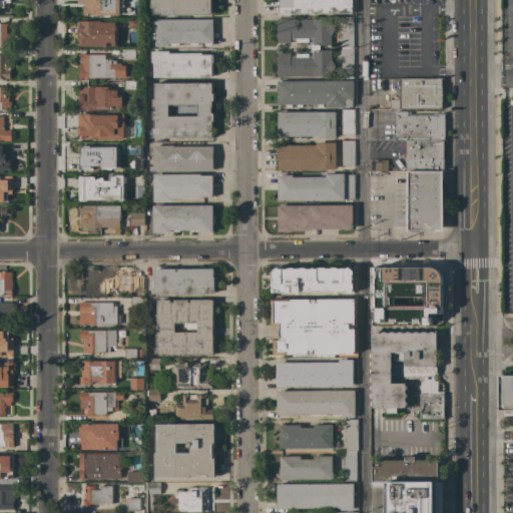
[(0,0),(3,0),(3,7),(11,7),(11,17),(0,17),(0,0)]
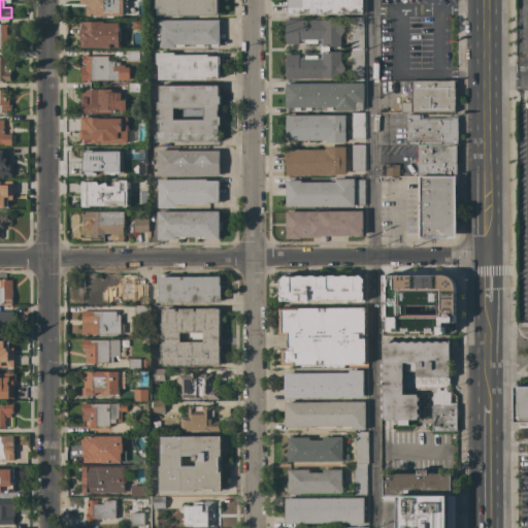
[(125,0),(126,13),(123,13),(123,15),(89,15),(86,15),(86,3),(79,3),(79,0),(125,0)]
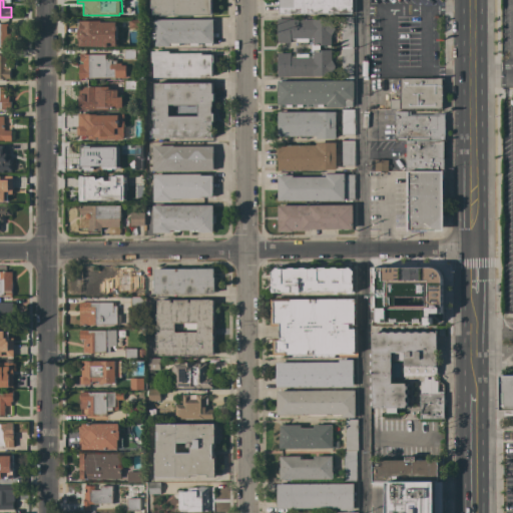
[(160,15),(160,14),(154,14),(154,8),(152,8),(151,0),(212,0),(212,15),(160,15)]
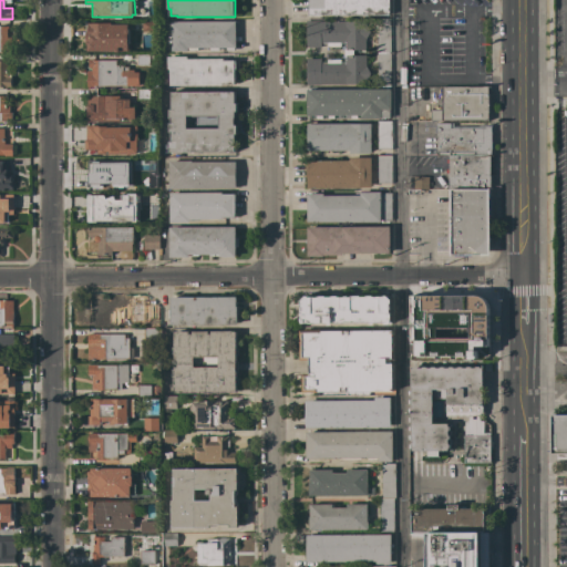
[(390,0),(390,14),(309,16),(309,0),(390,0)]
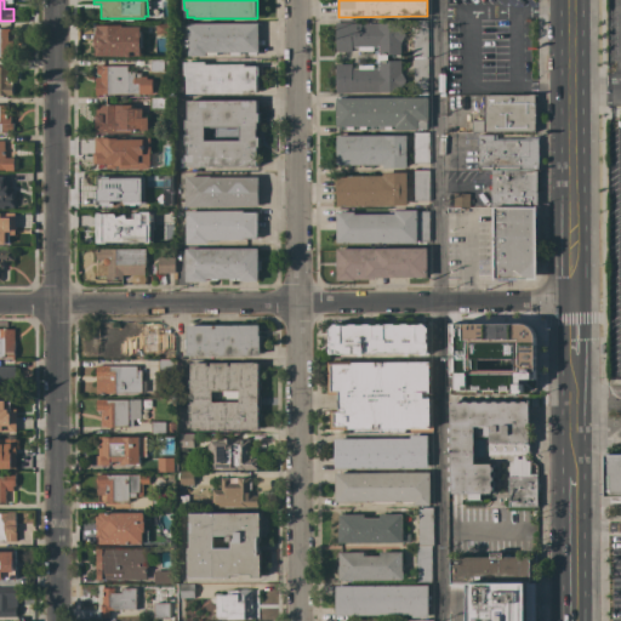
[(428,95),(414,95),(414,21),(427,21),(428,95)]
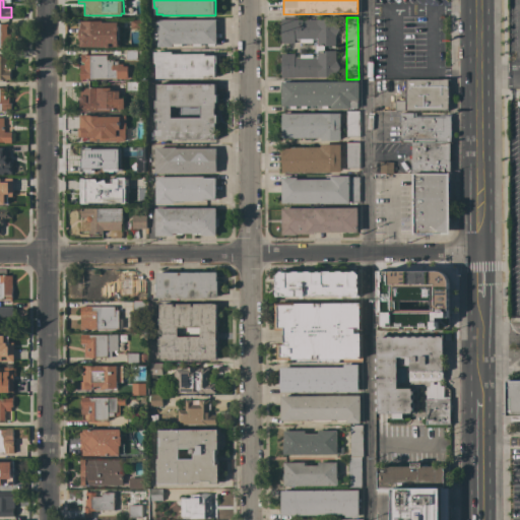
[(216,19),(216,44),(215,44),(215,46),(208,46),(208,44),(201,44),(201,47),(193,47),(193,44),(182,44),(182,46),(173,46),(173,47),(157,47),(157,40),(154,40),(154,33),(156,33),(156,20),(216,19)]
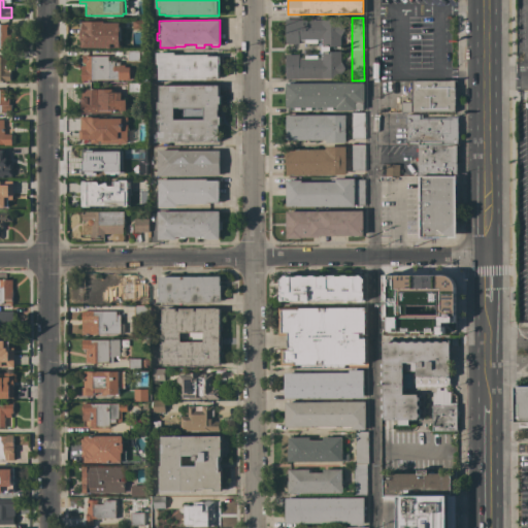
[(341,62),(344,69),(340,74),(340,78),(299,78),(299,79),(286,79),(286,55),(290,55),(290,56),(294,56),(294,55),(299,55),(299,59),(304,59),(304,56),(317,55),(317,59),(322,59),(322,39),(317,39),(318,43),(304,43),(304,40),(299,40),(299,44),(294,44),(294,42),(290,43),(290,44),(285,44),(285,20),(299,20),(340,20),(341,25),(345,30),(340,36),(340,46),(329,46),(329,52),(341,52),(341,62)]
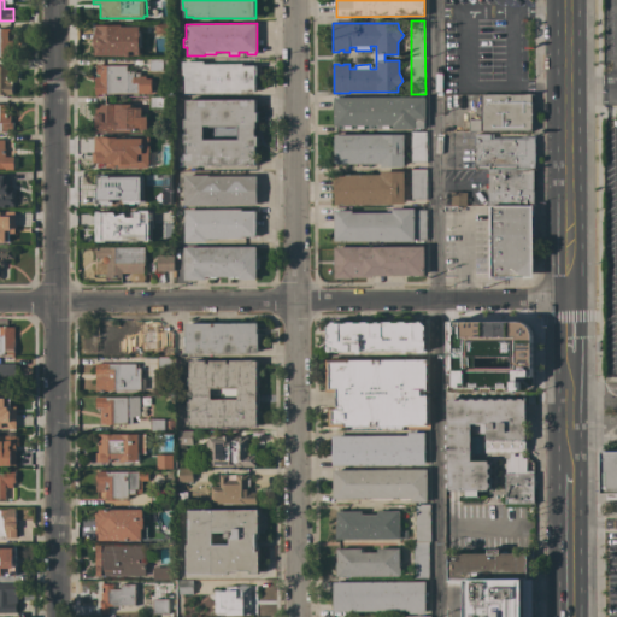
[(121,24),(121,27),(140,27),(141,56),(93,56),(93,48),(93,39),(93,34),(95,34),(95,25),(121,24)]
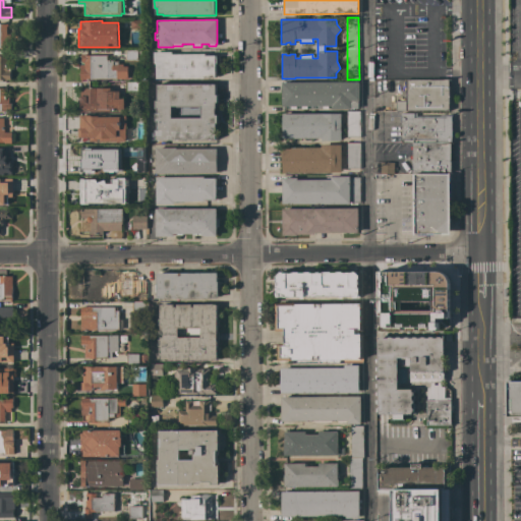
[(142,20),(142,29),(130,29),(130,20),(142,20)]
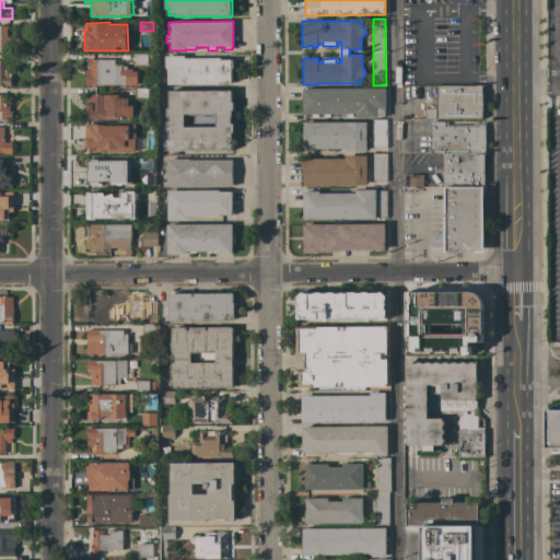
[(0,26),(8,26),(8,28),(7,28),(7,37),(10,37),(10,54),(8,54),(8,53),(0,53),(0,26)]
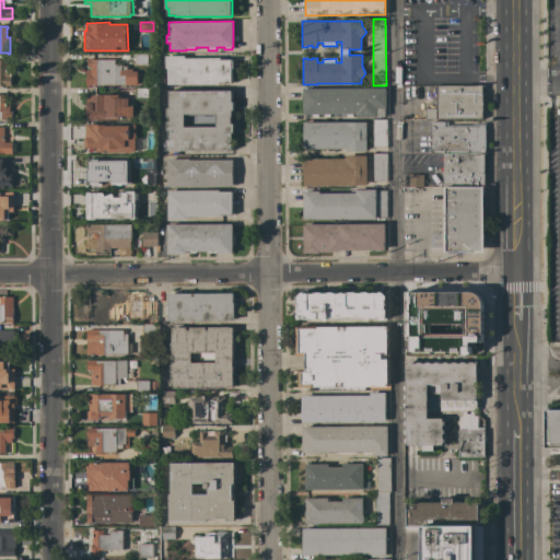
[(136,65),(135,54),(147,54),(147,65),(136,65)]
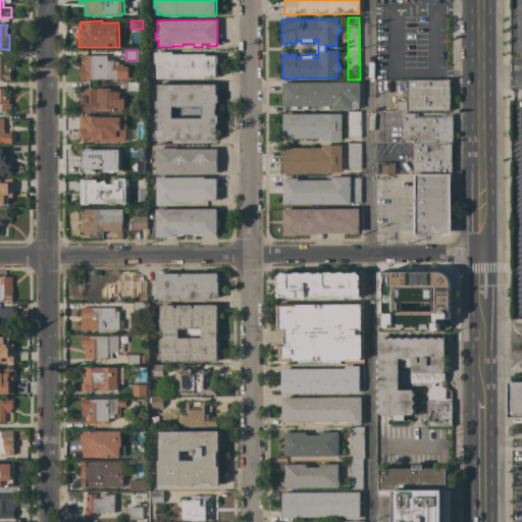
[(156,79),(156,63),(154,63),(154,52),(172,52),(172,54),(206,54),(206,55),(217,55),(217,63),(217,66),(216,66),(216,69),(217,69),(217,73),(216,73),(216,77),(205,77),(205,79),(156,79)]
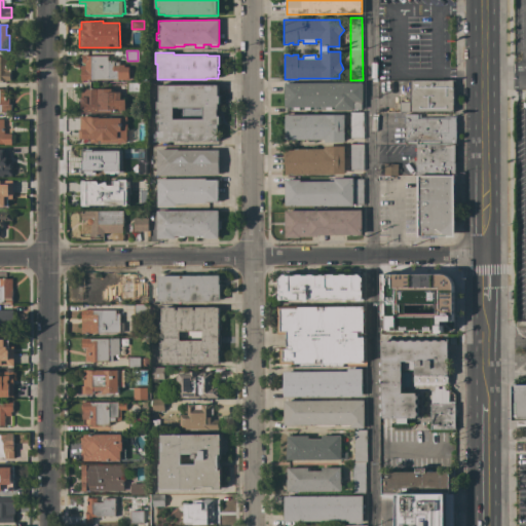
[(81,80),(81,66),(85,66),(85,63),(82,63),(82,57),(108,55),(108,61),(114,61),(114,62),(118,62),(118,65),(123,65),(123,67),(128,67),(128,80),(81,80)]
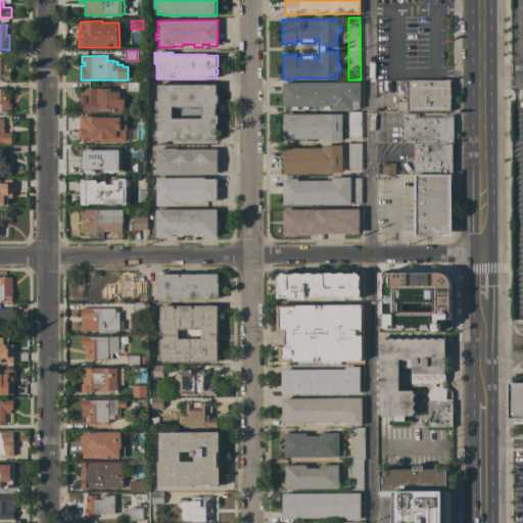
[(6,64),(7,64),(7,67),(10,67),(10,80),(5,80),(5,81),(0,81),(0,56),(6,56),(6,64)]
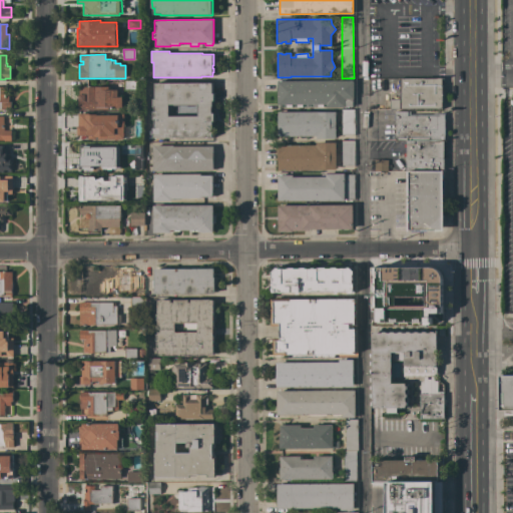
[(384,106),(384,100),(390,100),(390,99),(400,99),(400,78),(442,78),(442,109),(390,109),(390,106),(384,106)]
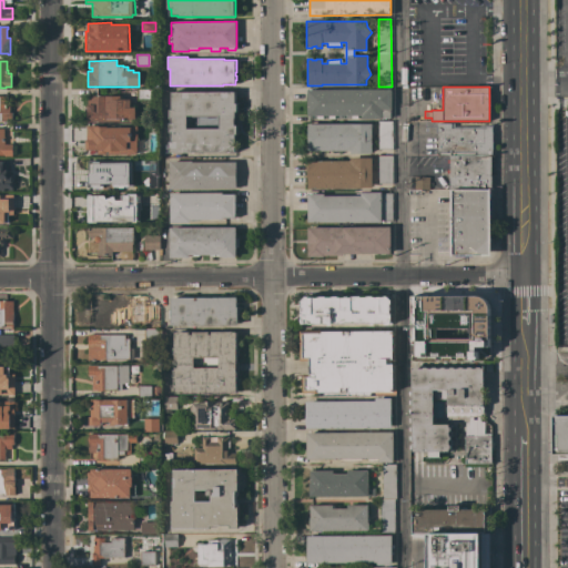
[(160,89),(160,100),(137,100),(137,89),(160,89)]
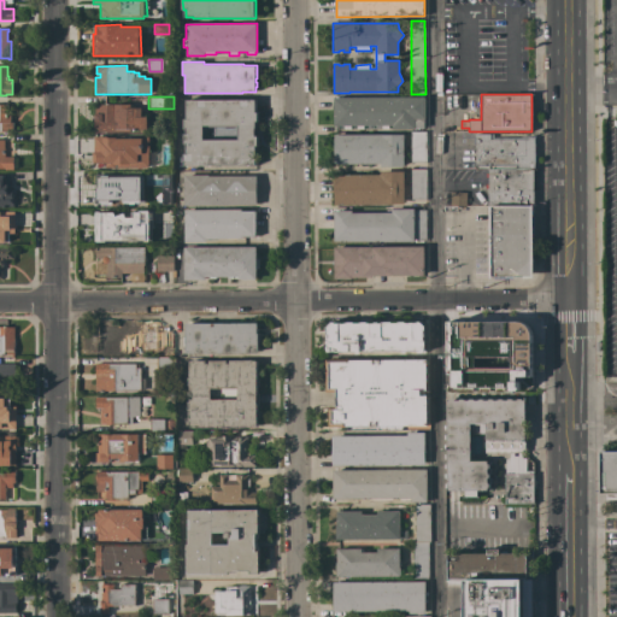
[(425,97),(425,119),(424,119),(424,128),(416,128),(416,129),(393,129),(393,128),(389,128),(389,129),(382,129),(382,128),(364,128),(364,129),(358,129),(358,128),(352,129),(345,129),(339,129),(339,127),(334,127),(334,98),(425,97)]
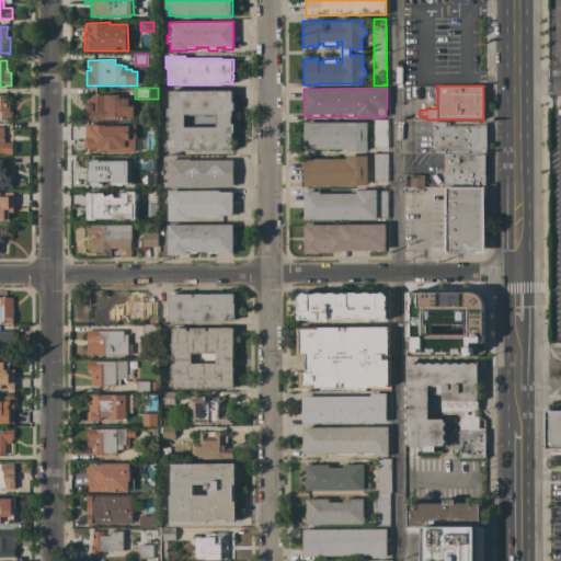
[(167,141),(169,141),(169,130),(167,130),(167,123),(169,123),(169,116),(167,116),(167,109),(169,109),(169,91),(231,91),(231,102),(235,102),(235,110),(232,110),(232,116),(231,118),(231,121),(231,123),(232,124),(233,124),(233,133),(231,133),(232,150),(167,150),(167,141)]
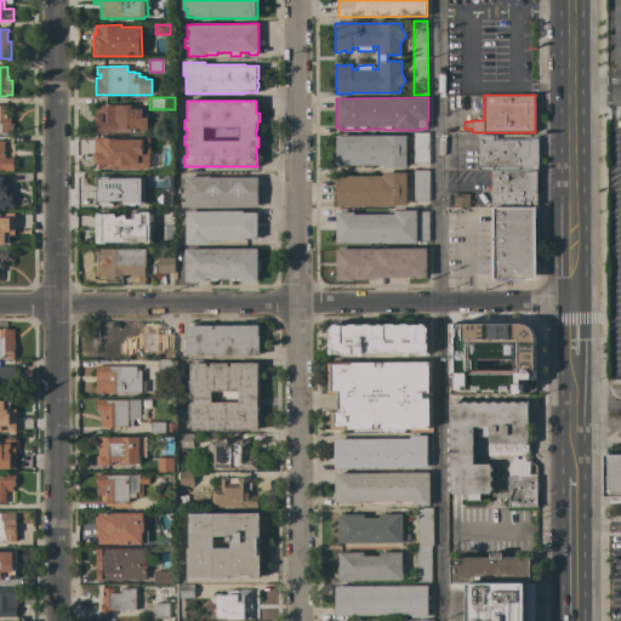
[(142,109),(142,118),(147,117),(147,130),(130,130),(130,132),(96,132),(96,106),(107,106),(107,104),(109,104),(131,104),(131,109),(142,109)]
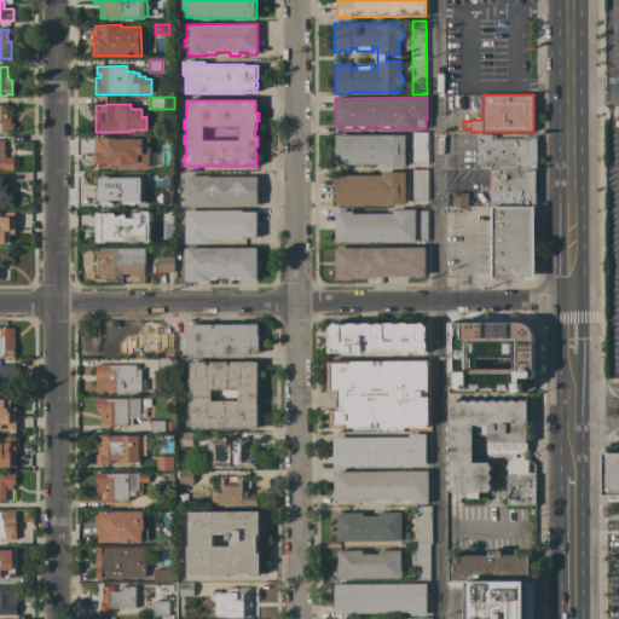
[(0,105),(6,105),(6,113),(11,113),(11,122),(13,122),(13,133),(0,132),(0,105)]
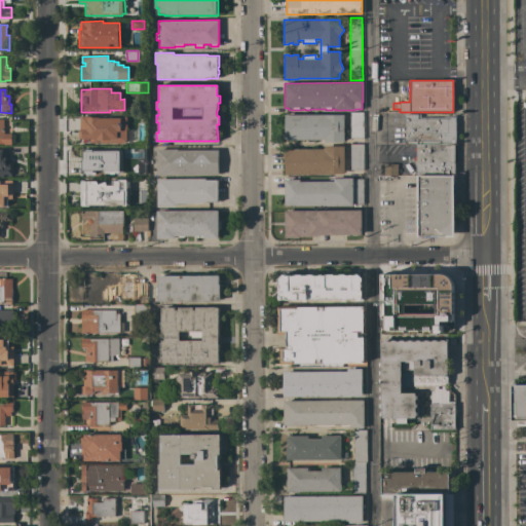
[(350,112),(364,112),(364,139),(350,139),(350,112)]
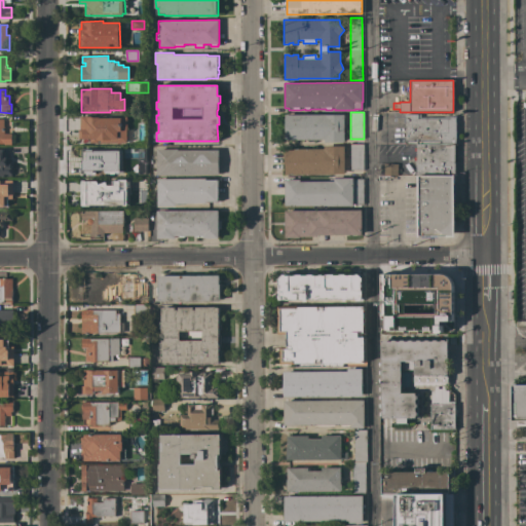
[(122,114),(143,114),(143,124),(127,124),(127,120),(122,120),(122,114)]
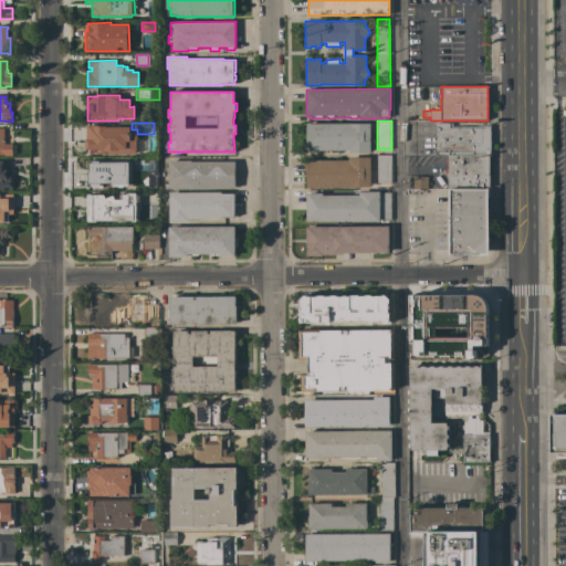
[(349,153),(349,150),(306,150),(306,123),(311,123),(311,124),(370,124),(370,153),(349,153)]
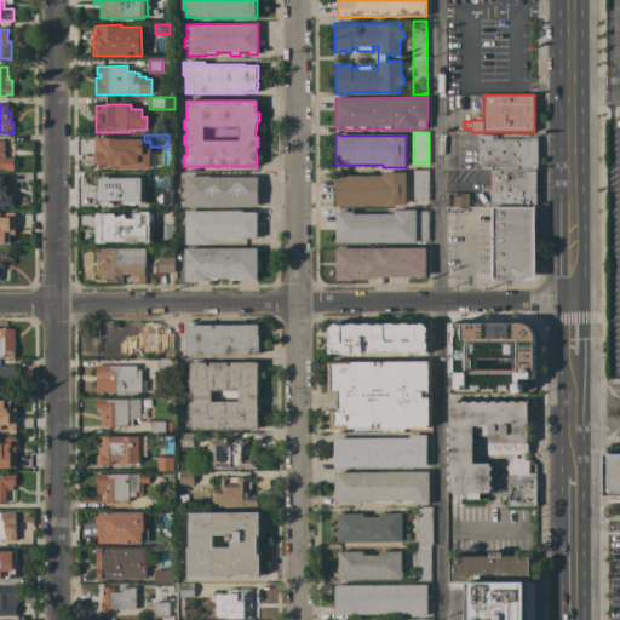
[(477,170),(477,135),(497,135),(497,141),(532,139),(532,138),(537,138),(537,170),(491,170),(477,170)]
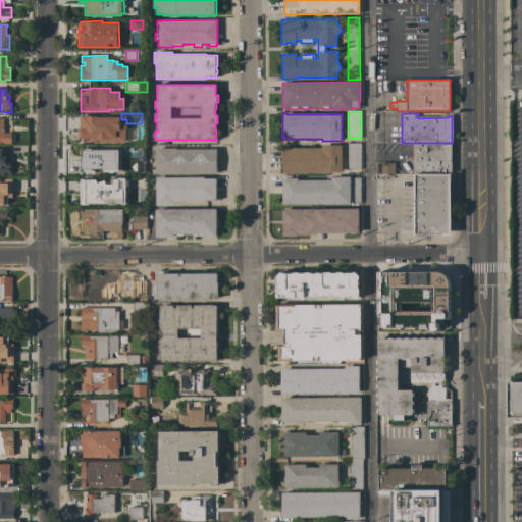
[(0,118),(4,118),(4,125),(5,125),(5,133),(11,133),(11,144),(1,144),(1,143),(0,143),(0,118)]
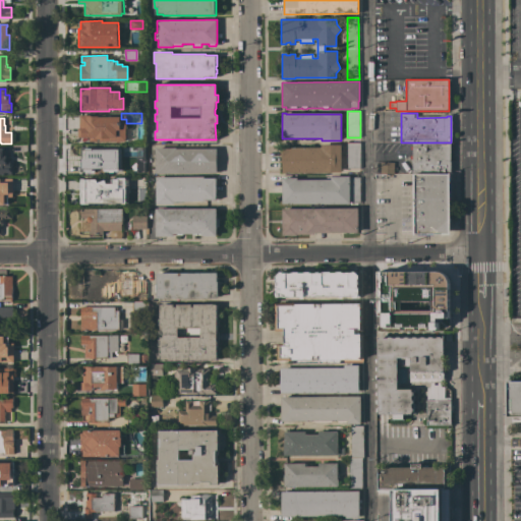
[(110,118),(110,125),(121,125),(121,142),(80,142),(80,133),(85,133),(85,129),(89,129),(89,126),(89,118),(110,118)]
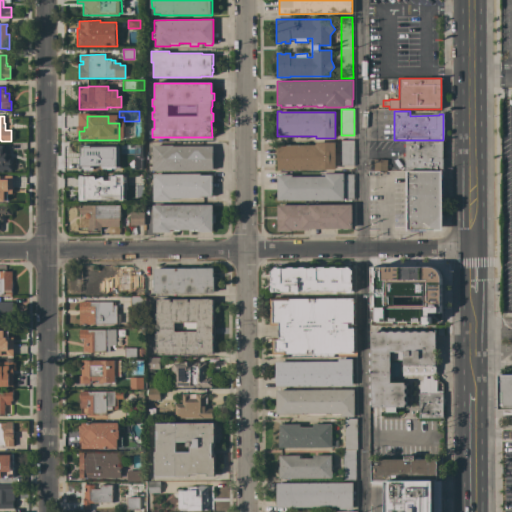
[(341,140),(353,140),(354,166),(341,166),(341,140)]
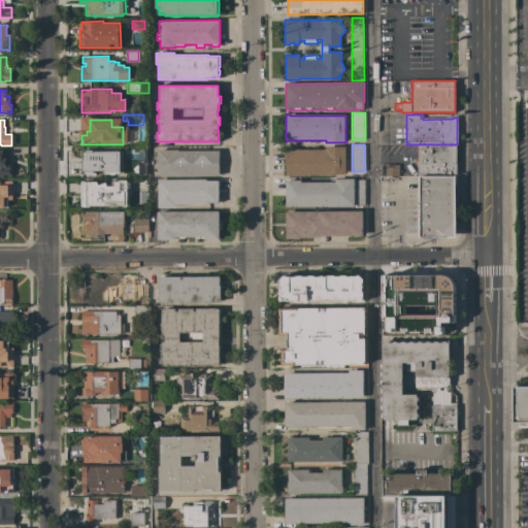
[(457,144),(457,175),(456,175),(456,176),(419,176),(418,176),(418,161),(416,161),(416,158),(418,158),(418,152),(416,152),(416,147),(418,147),(418,144),(457,144)]
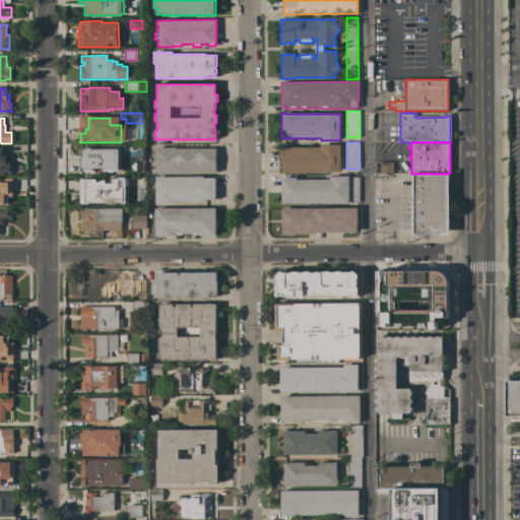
[(126,153),(126,144),(137,144),(137,154),(126,153)]
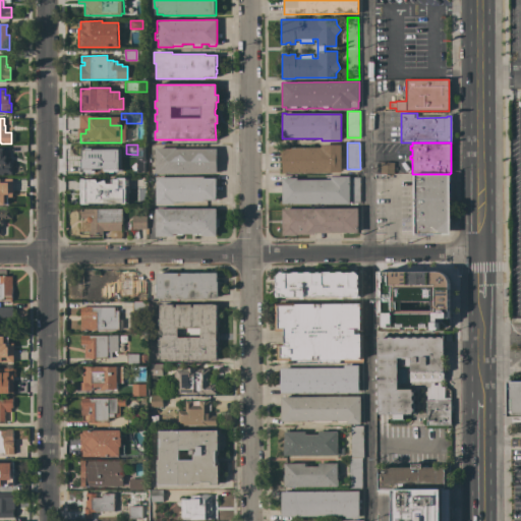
[(283,173),(283,148),(321,148),(321,145),(341,145),(341,173),(283,173)]
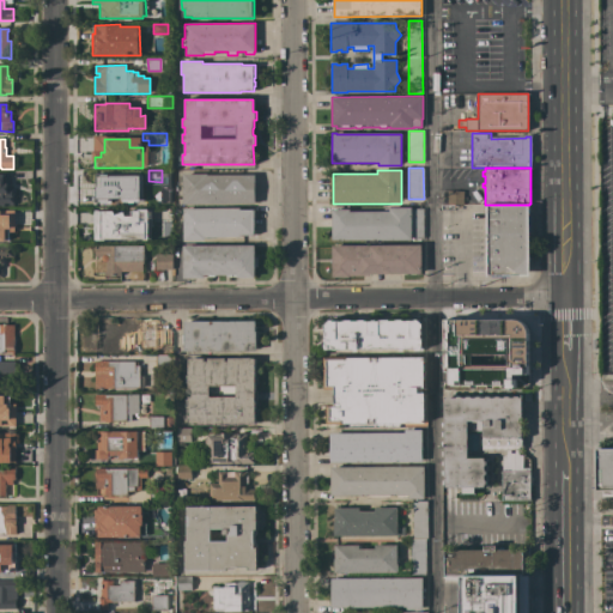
[(183,204),(183,174),(207,174),(207,175),(255,175),(255,204),(183,204)]
